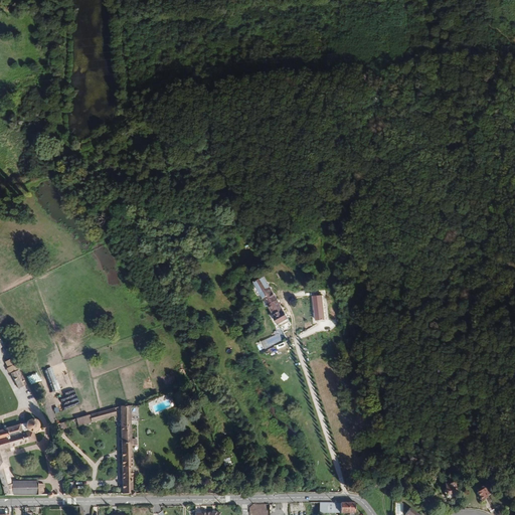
[(285,315),(264,279),(251,286),(279,332),(298,321),(292,311),(285,315)]
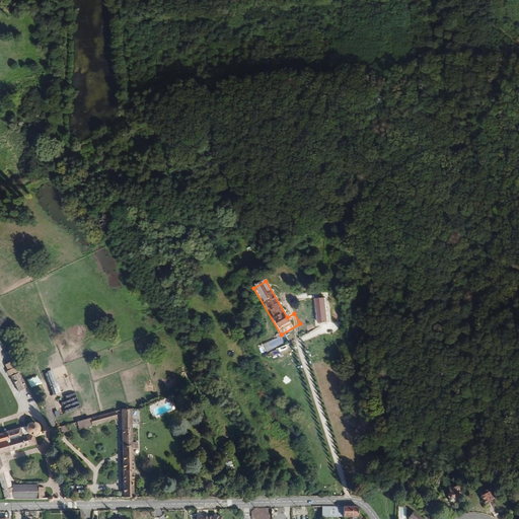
[(329,322),(326,297),(314,298),(317,324),(329,322)]
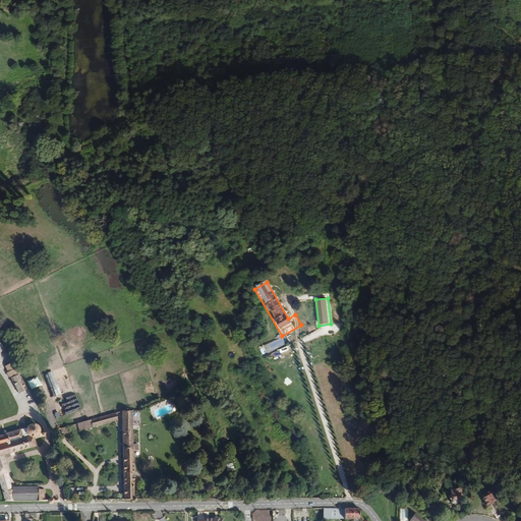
[(282,338),(265,345),(268,352),(285,345),(282,338)]
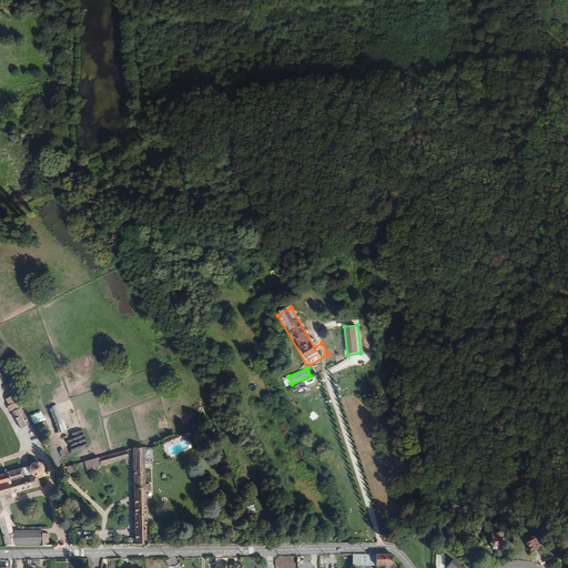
[(404,391),(403,383),(402,383),(401,379),(395,382),(398,393),(404,391)]
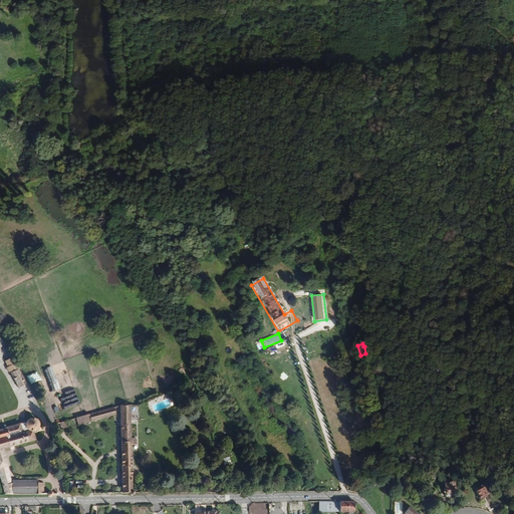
[(11,357),(4,361),(9,372),(17,368),(11,357)]
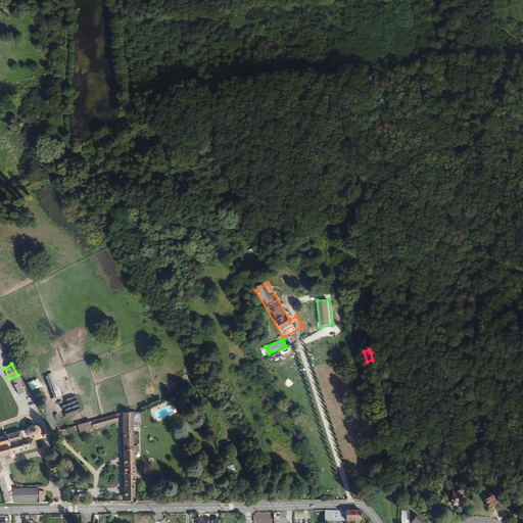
[(55,396),(60,395),(58,389),(53,373),(48,374),(55,396)]
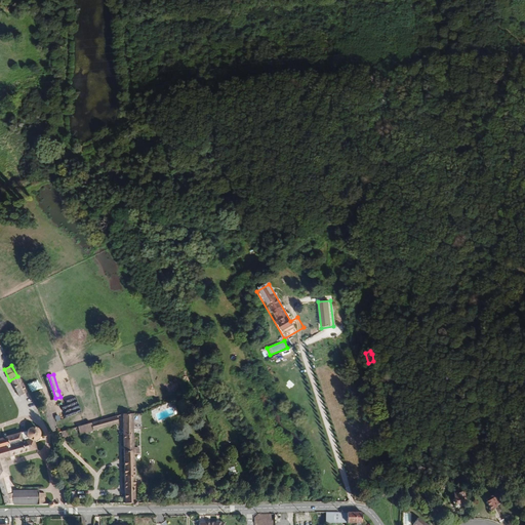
[(28,395),(19,380),(13,384),(21,398),(28,395)]
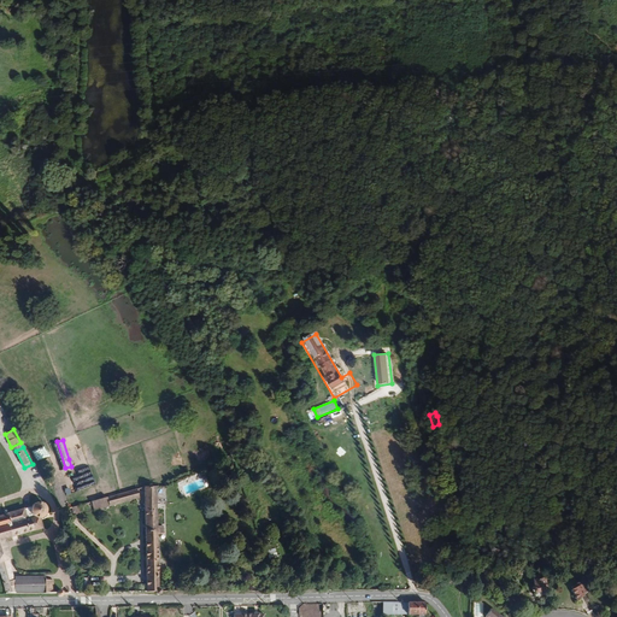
[(84,488),(94,485),(90,475),(86,476),(84,471),(75,475),(77,480),(81,479),(84,488)]
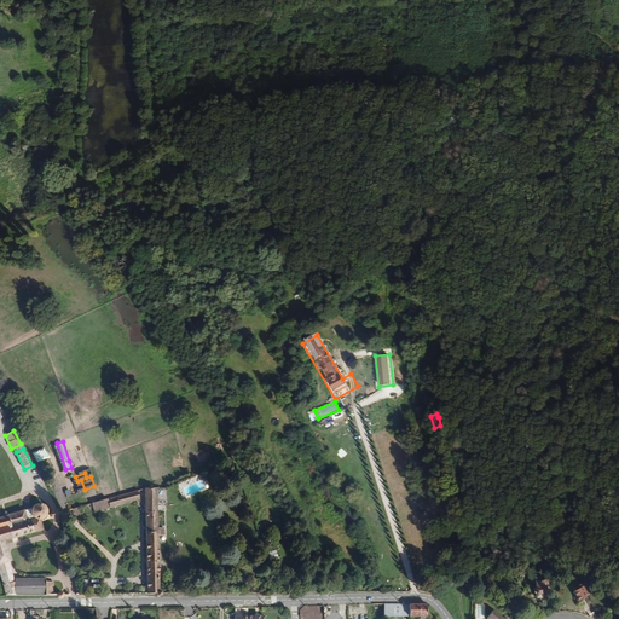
[(157,528),(157,489),(144,489),(148,594),(156,594),(156,595),(157,596),(158,596),(160,597),(160,596),(161,596),(162,596),(162,595),(162,594),(162,593),(161,591),(160,590),(158,584),(158,536),(163,536),(163,528),(157,528)]
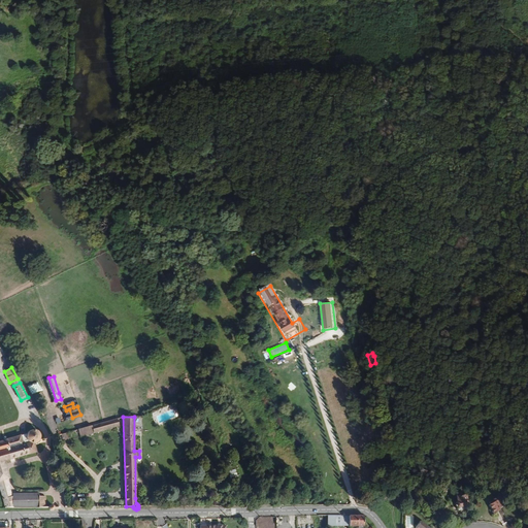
[(80,437),(120,427),(118,419),(78,430),(80,437)]
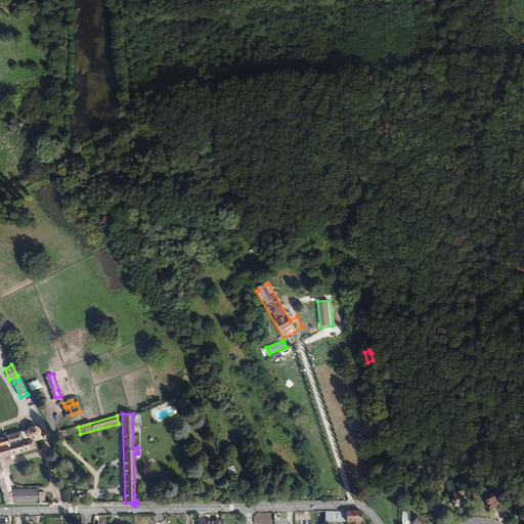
[(36,449),(34,441),(35,440),(37,439),(38,438),(39,437),(40,436),(40,434),(40,433),(39,431),(39,430),(38,429),(36,428),(35,427),(33,427),(32,427),(30,428),(29,428),(28,429),(27,430),(0,438),(0,488),(4,505),(12,505),(12,491),(7,476),(9,475),(4,459),(36,449)]
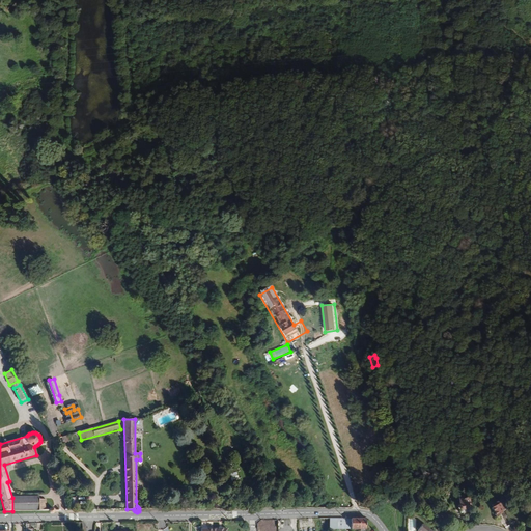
[(39,499),(39,496),(12,496),(12,498),(12,511),(39,510),(39,499)]
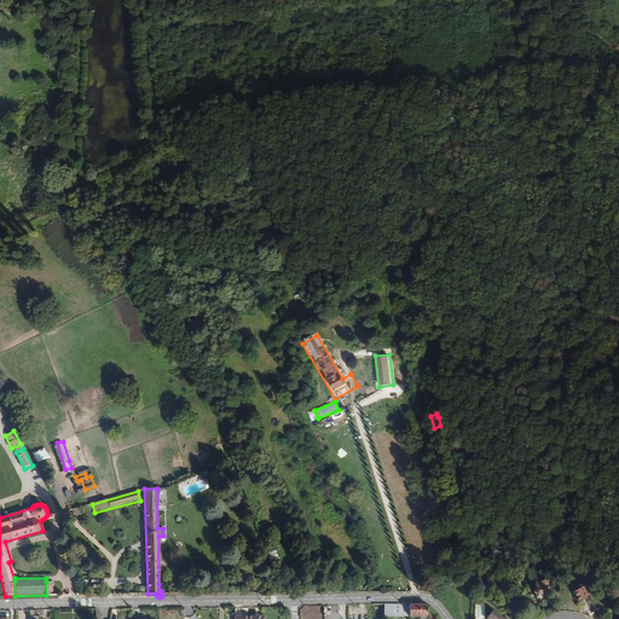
[(545,590),(545,586),(548,586),(547,580),(534,582),(536,589),(534,590),(534,594),(537,595),(543,595),(547,594),(545,590)]
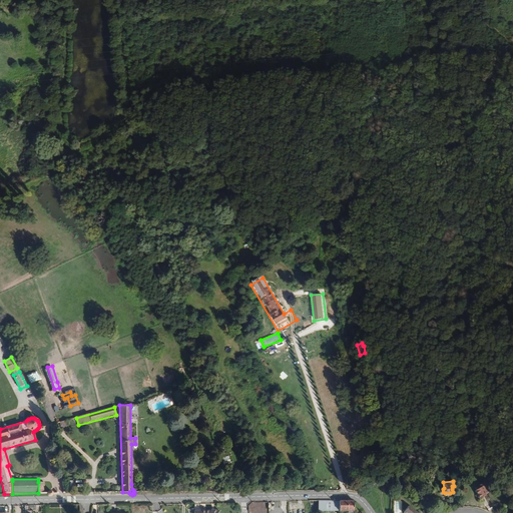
[(476,490),(475,491),(479,499),(486,495),(485,493),(488,492),(484,483),(475,488),(476,490)]
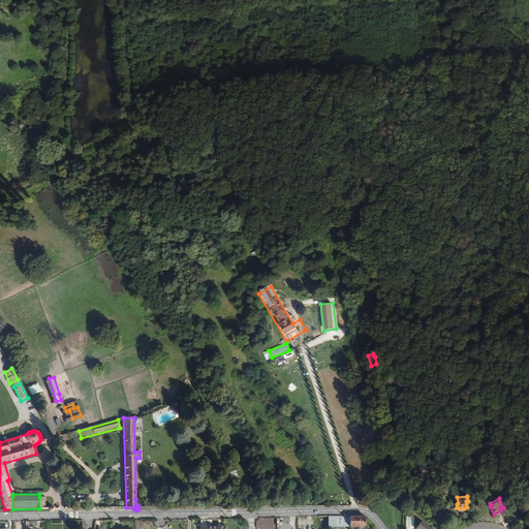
[(349,527),(349,517),(329,517),(329,527),(349,527)]
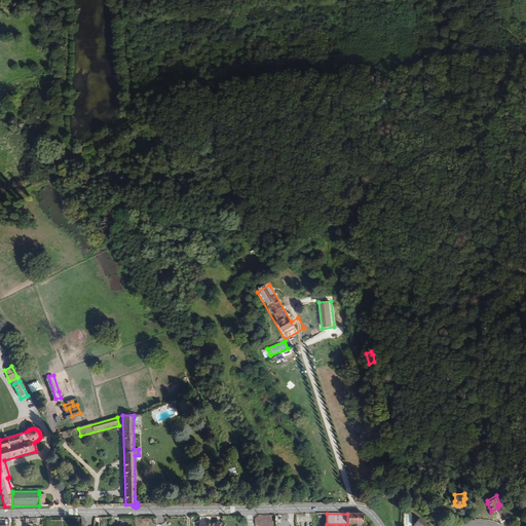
[(362,524),(362,514),(347,514),(347,524),(362,524)]
